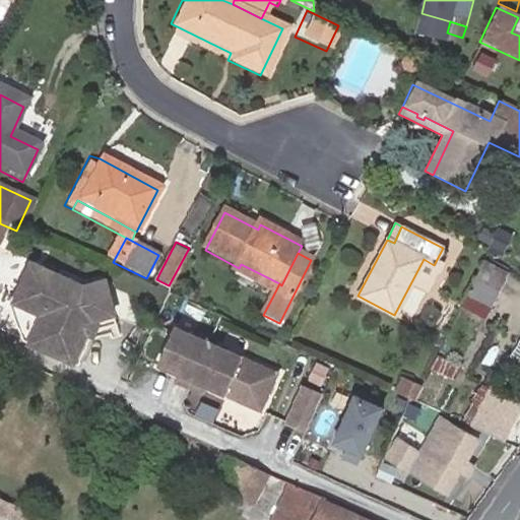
[(274,294),(279,283),(241,264),(239,268),(235,273),(274,294)]
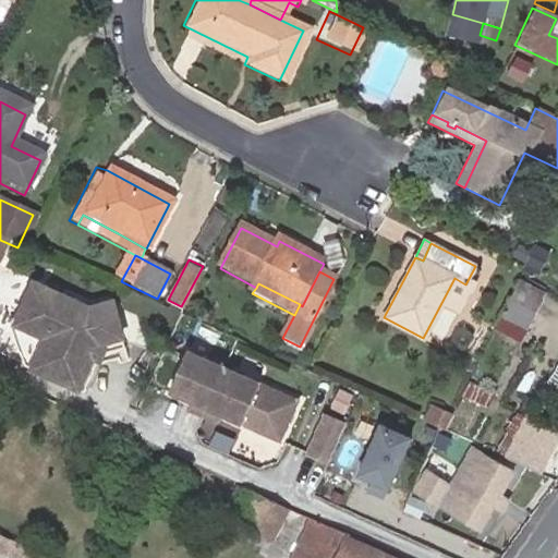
[(493,327),(521,340),(541,298),(513,283),(493,327)]
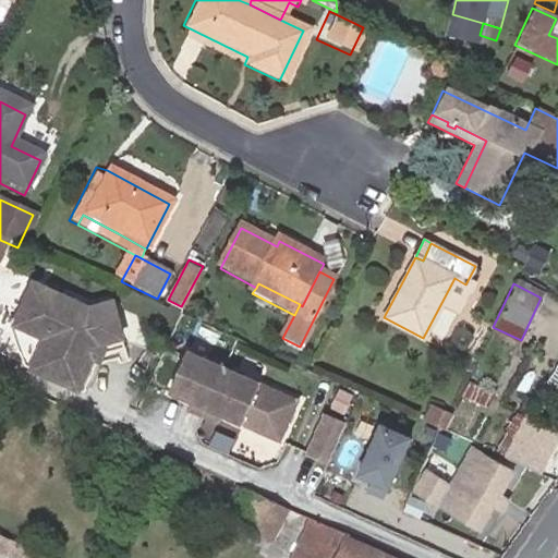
[(87,308),(39,287),(28,291),(13,325),(43,338),(29,368),(75,390),(87,362),(86,358),(92,347),(120,338),(112,308),(102,304),(87,308)]
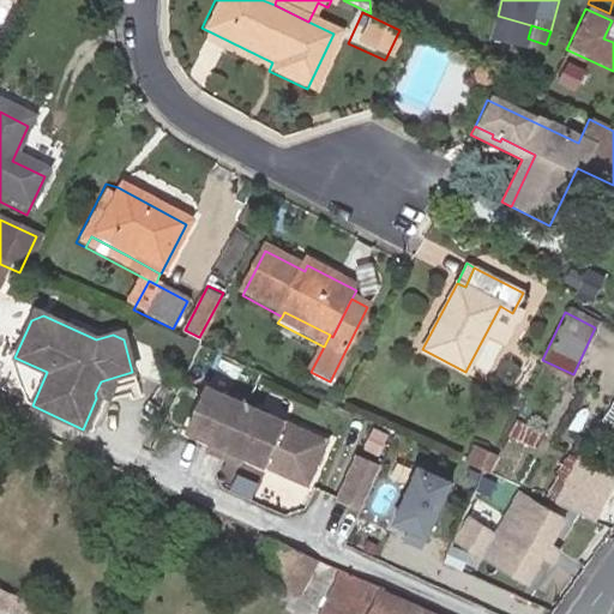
[(47,372),(14,357),(11,366),(23,402),(32,405),(47,372)]
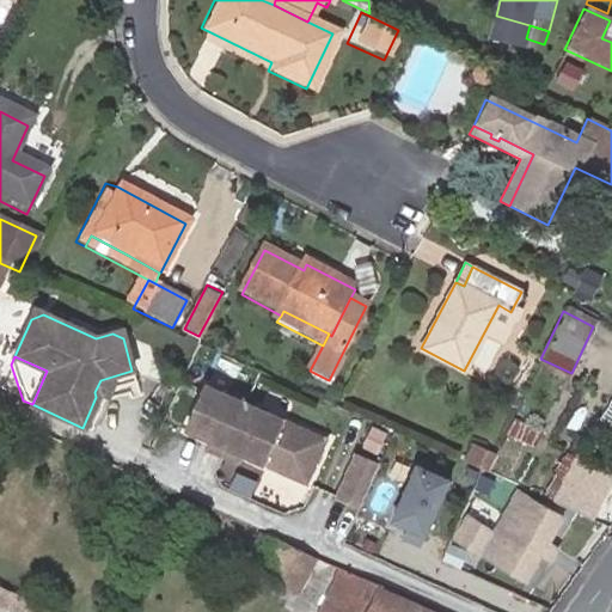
[(105,390),(134,381),(132,371),(101,380),(95,392),(96,397),(103,396),(106,396),(105,390)]
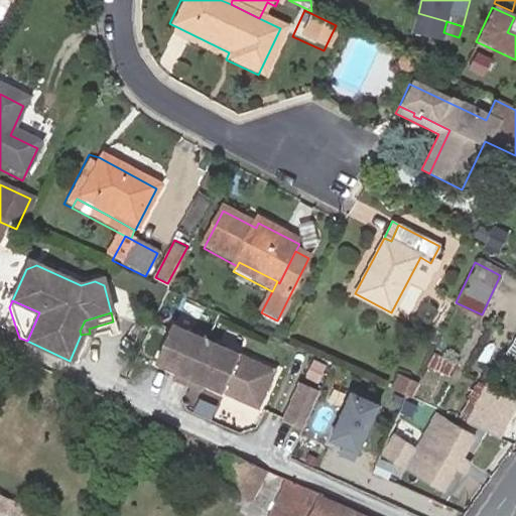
[(252,409),(268,373),(166,329),(150,365),(169,373),(166,380),(195,393),(198,386),(217,394),(219,390),(229,394),(227,399),(252,409)]
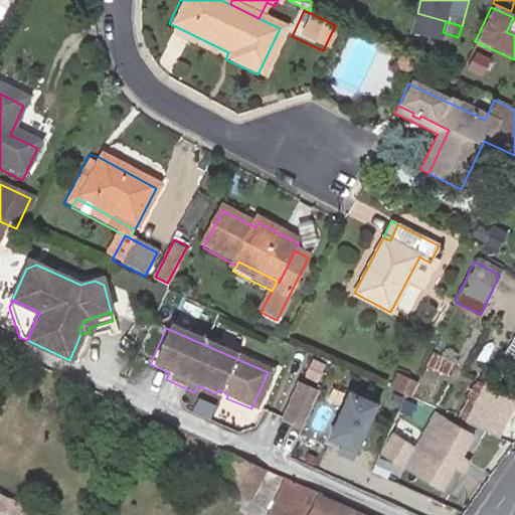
[(80,334),(69,360),(73,361),(87,333),(80,334)]
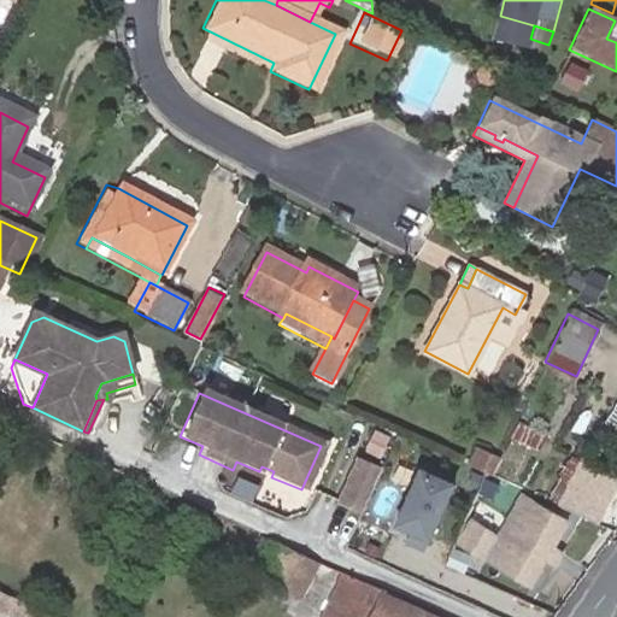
[(544,438),(515,423),(506,440),(535,453),(544,438)]
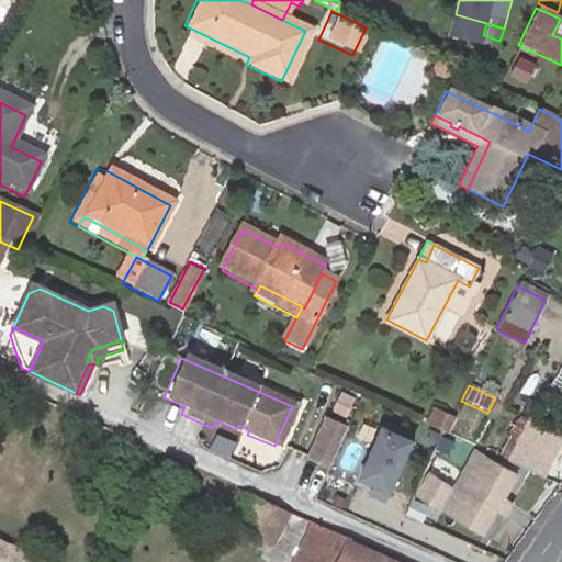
[(430,430),(438,412),(434,409),(425,428),(430,430)]
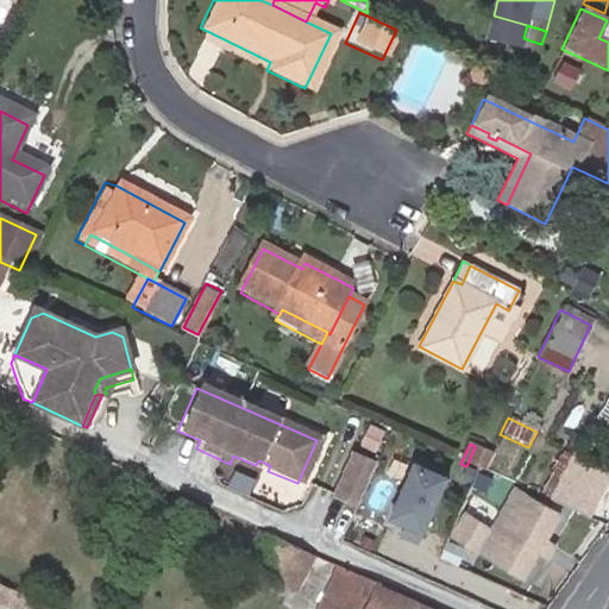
[(491,453),(475,446),(466,466),(482,472),(491,453)]
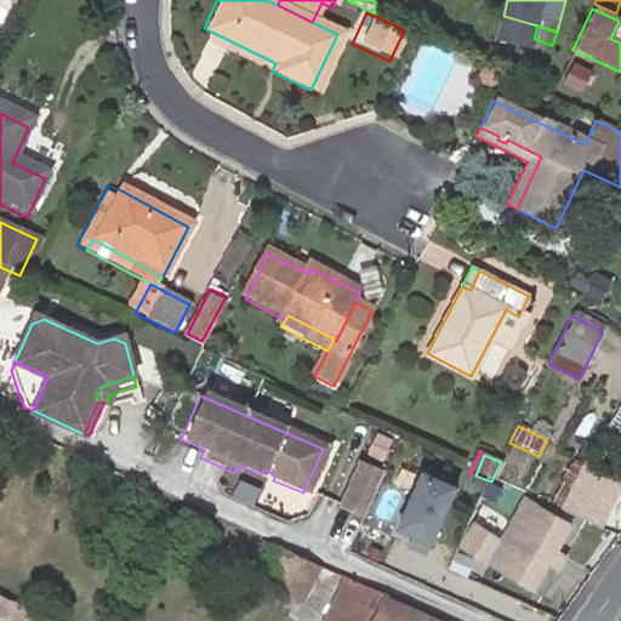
[(370,516),(392,468),(365,456),(343,502),(370,516)]
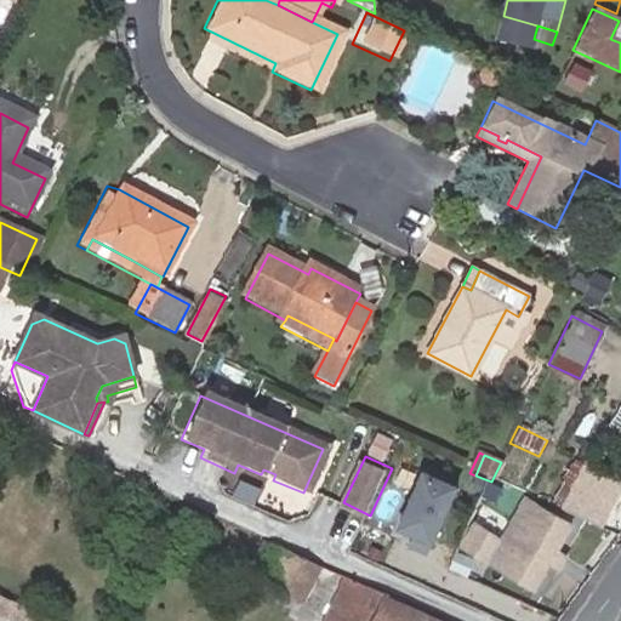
[(560,513),(594,529),(616,482),(581,465),(579,471),(560,513)]
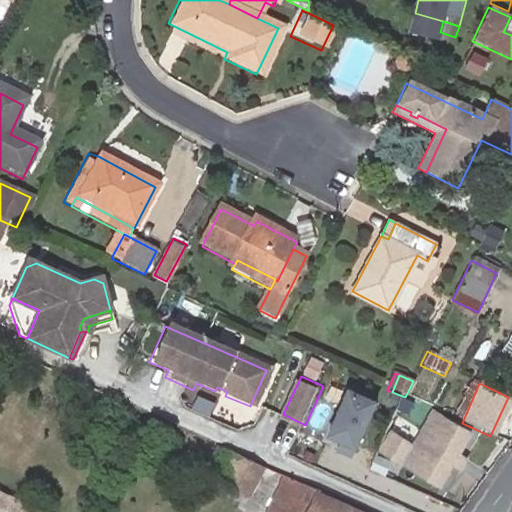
[(469,385),(454,420),(462,423),(477,388),(469,385)]
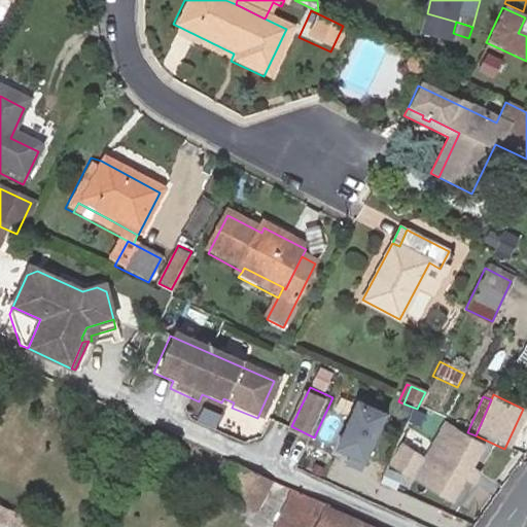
[(383,411),(349,397),(328,447),(362,460),(383,411)]
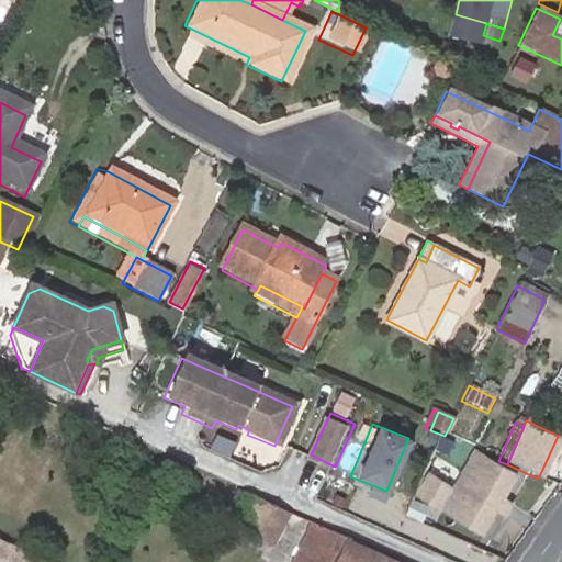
[(480,536),(513,479),(473,456),(451,492),(425,476),(413,496),(480,536)]
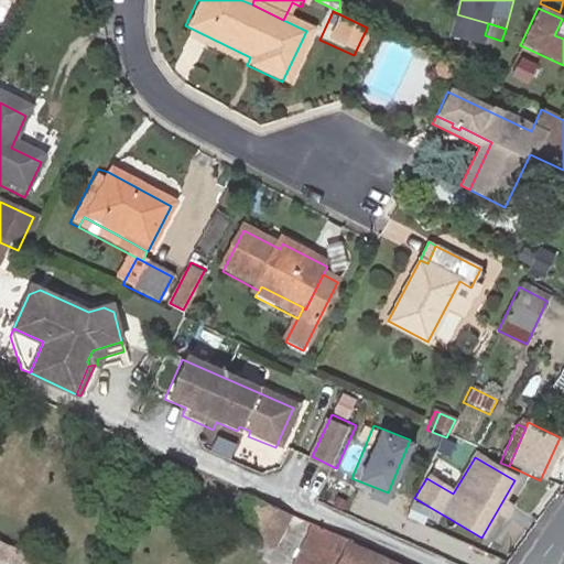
[(351,490),(326,479),(318,498),(343,509),(351,490)]
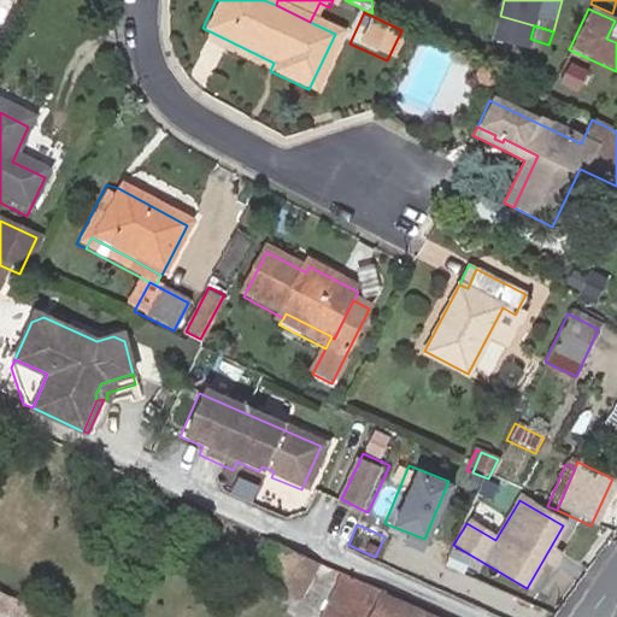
[(254,570),(266,546),(259,542),(247,566),(254,570)]
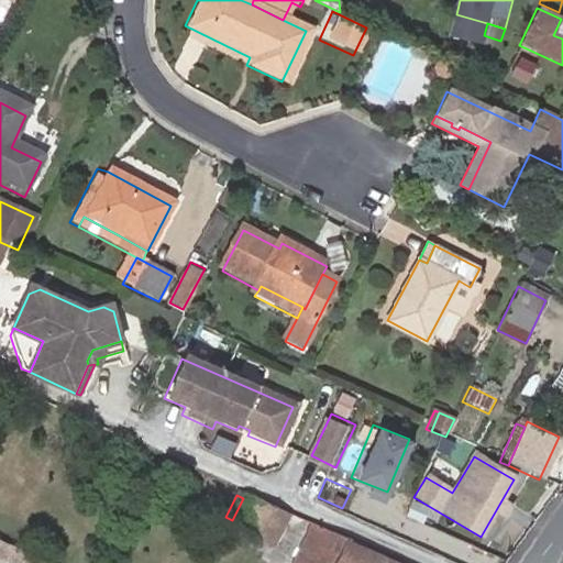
[(286,518),(243,498),(232,520),(243,526),(239,537),(271,552),(286,518)]
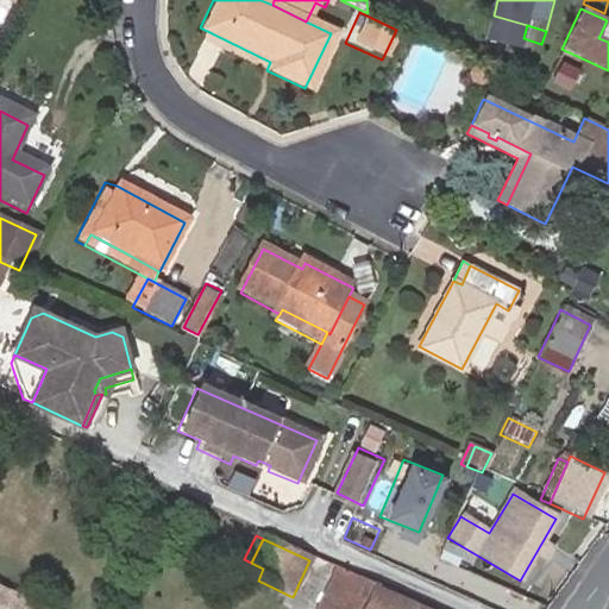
[(419,608),(334,571),(316,608),(419,608)]
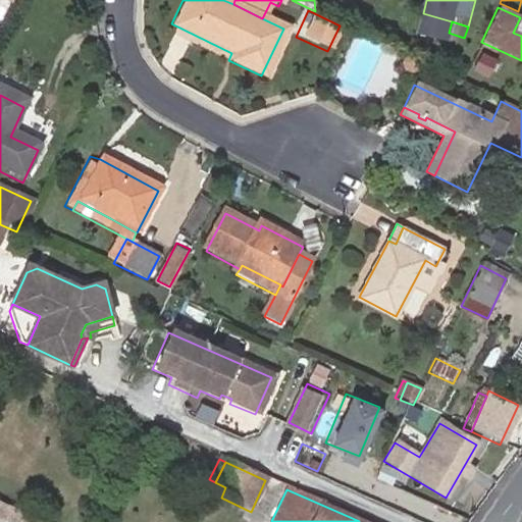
[(0,517),(10,521),(39,521),(40,521),(0,502),(0,517)]
